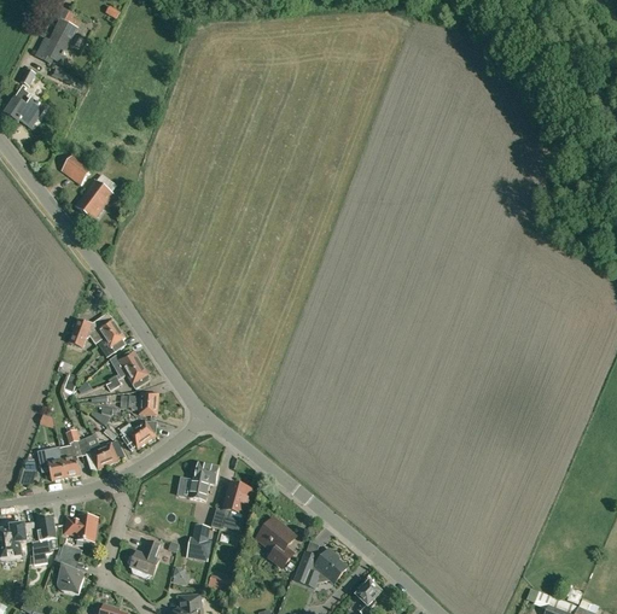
[(51,58),(58,62),(63,52),(64,53),(67,50),(64,50),(76,25),(64,19),(69,10),(58,4),(52,16),(58,18),(48,37),(44,35),(34,54),(48,62),(51,58)]
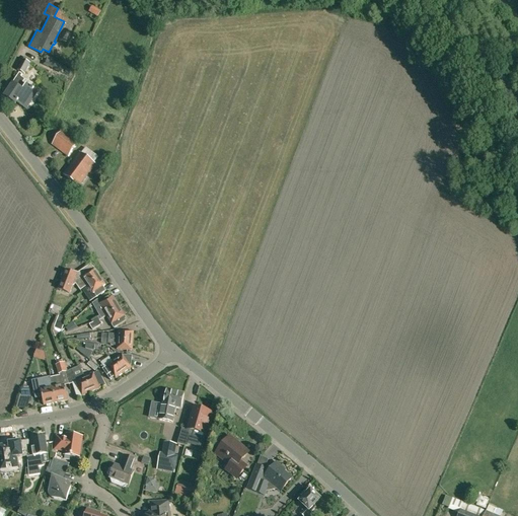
[(100,8),(93,5),(90,11),(97,14),(100,8)]
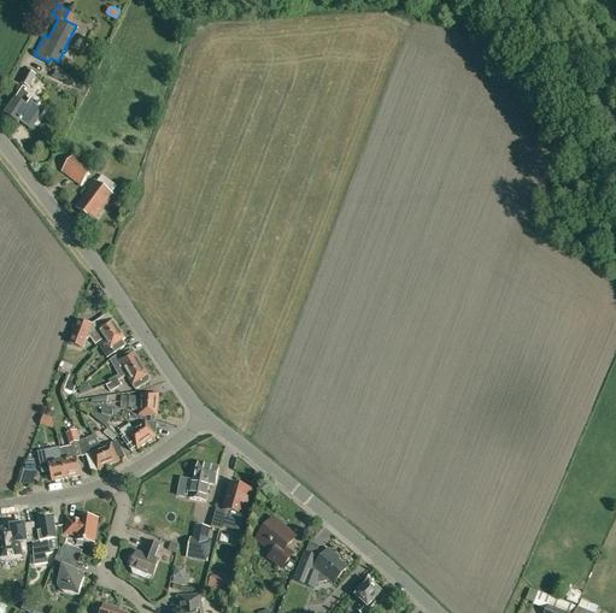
[(57,76),(64,80),(66,74),(53,66),(50,74),(56,77),(57,76)]
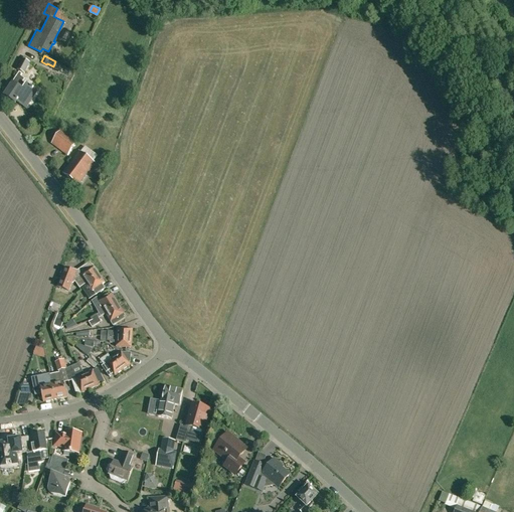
[(28,59),(21,56),(16,66),(23,70),(28,59)]
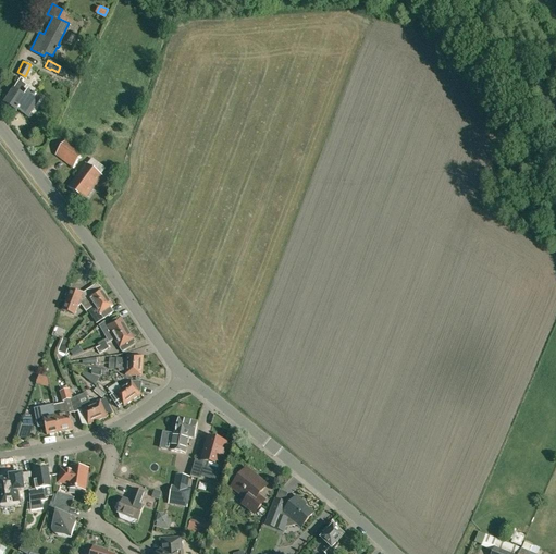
[(26,83),(22,81),(23,79),(22,78),(23,77),(21,75),(19,78),(13,87),(13,88),(4,101),(15,109),(17,107),(31,115),(32,114),(28,112),(39,96),(24,86),(26,83)]
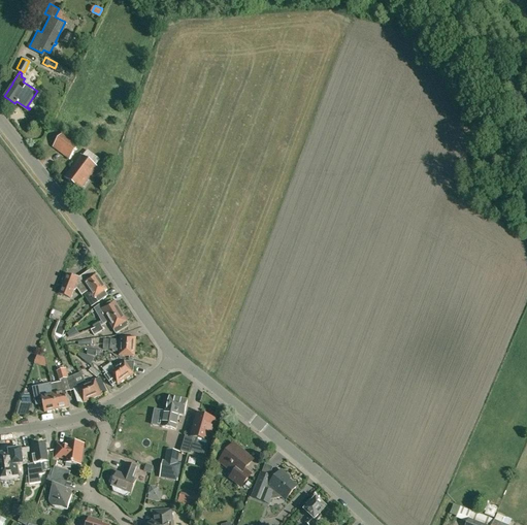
[(68,157),(79,142),(88,126),(83,124),(75,139),(63,130),(52,144),(68,157)]
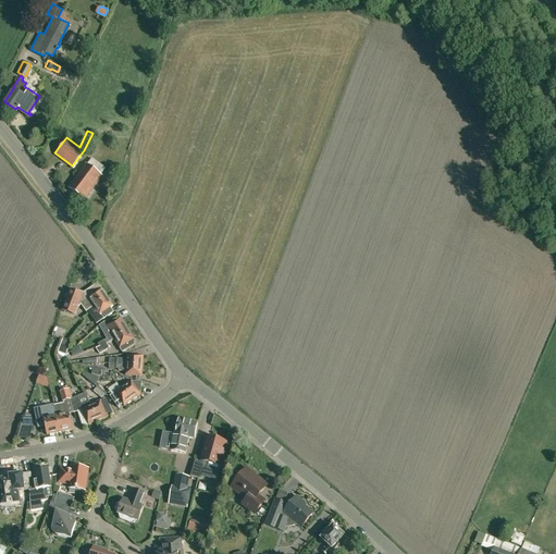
[(85,162),(72,179),(68,185),(84,197),(101,174),(85,162)]
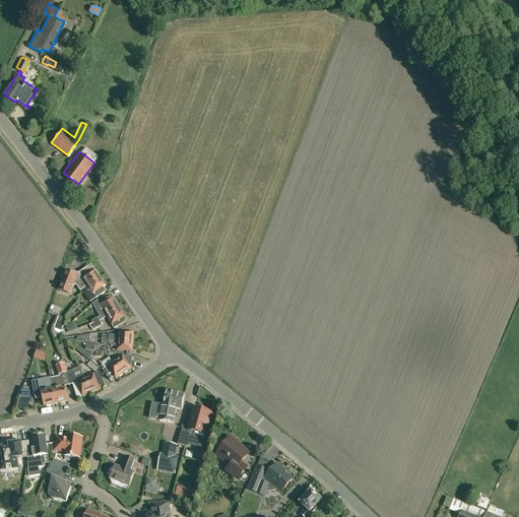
[(96,166),(93,171),(103,177),(106,173),(96,166)]
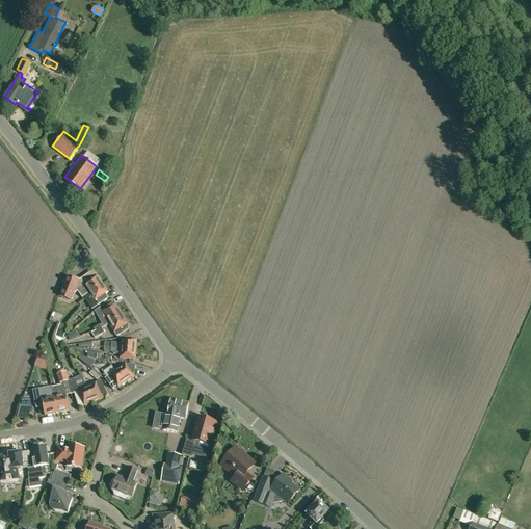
[(81,295),(82,294),(88,291),(101,282),(96,273),(94,274),(90,270),(77,280),(67,275),(58,294),(70,298),(73,291),(76,289),(81,295)]
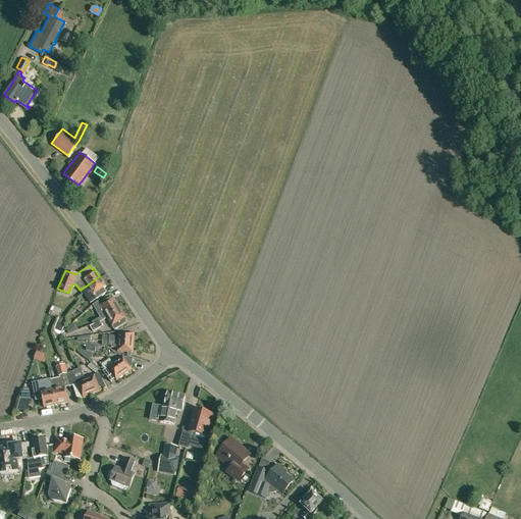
[(89,301),(95,297),(95,298),(103,292),(100,288),(104,284),(99,276),(87,286),(81,289),(89,301)]
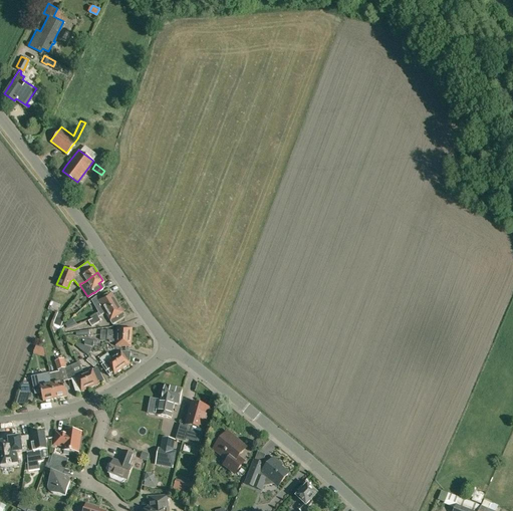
[(110,296),(108,292),(100,297),(98,293),(90,298),(97,309),(94,310),(95,311),(90,314),(91,316),(87,318),(87,319),(90,318),(97,314),(104,310),(116,303),(112,295),(110,296)]
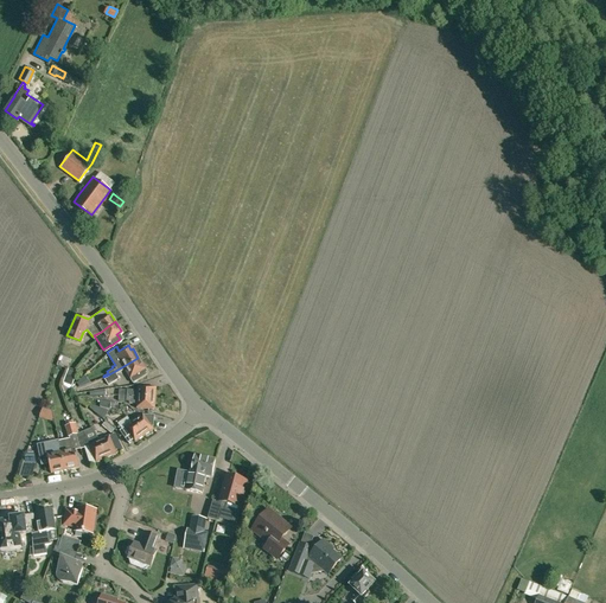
[(144,367),(138,358),(123,366),(132,380),(145,373),(142,369),(144,367)]
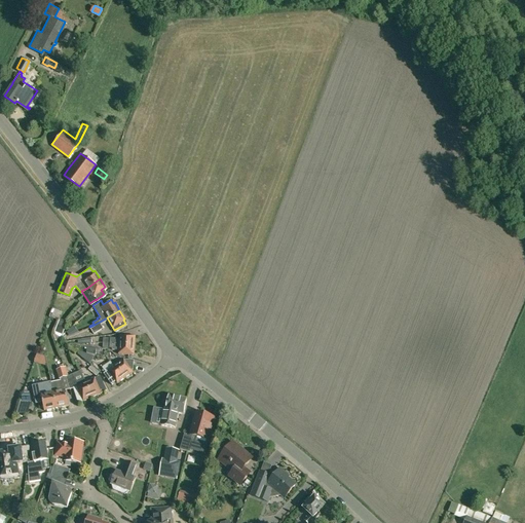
[(59,318),(53,331),(61,333),(66,320),(59,318)]
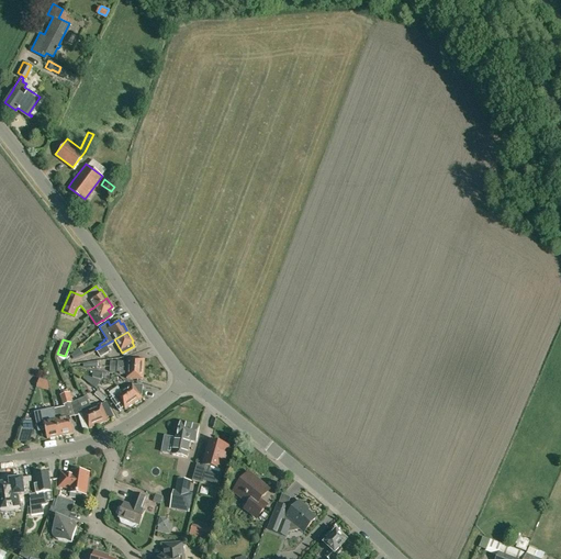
[(109,348),(107,344),(99,348),(96,349),(99,355),(109,348)]
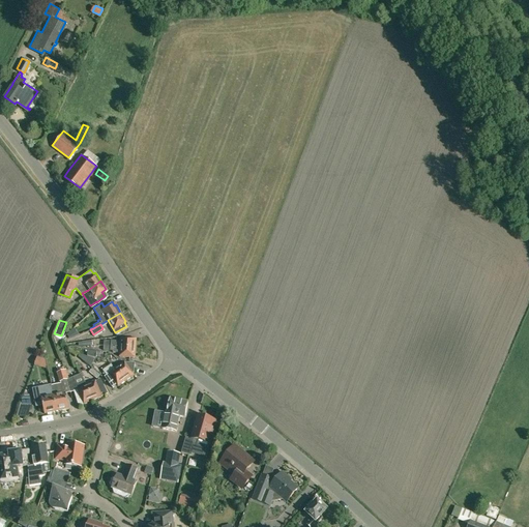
[(66,332),(69,337),(79,332),(72,325),(66,332)]
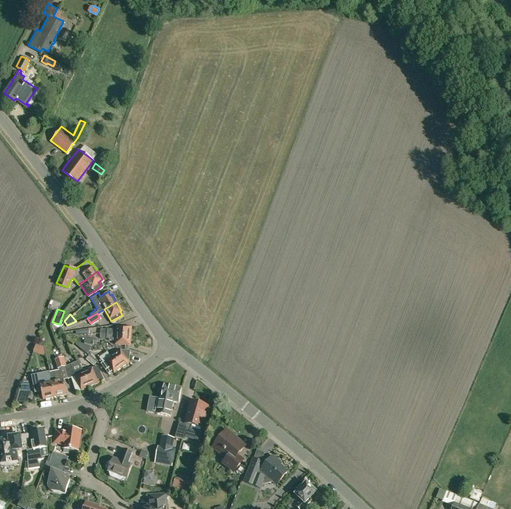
[(107,332),(107,333),(130,334),(131,325),(121,324),(116,323),(115,327),(100,326),(100,331),(107,332)]
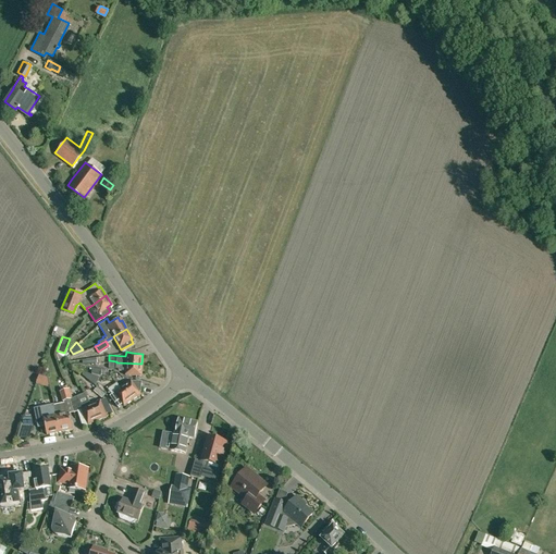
[(141,373),(141,364),(116,362),(116,361),(109,360),(108,366),(119,367),(119,368),(125,369),(124,372),(141,373)]
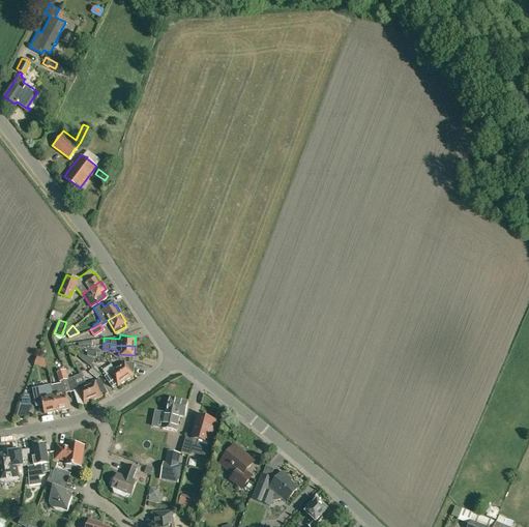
[(124,379),(133,373),(131,371),(134,370),(134,360),(124,360),(124,359),(118,364),(115,366),(124,379)]
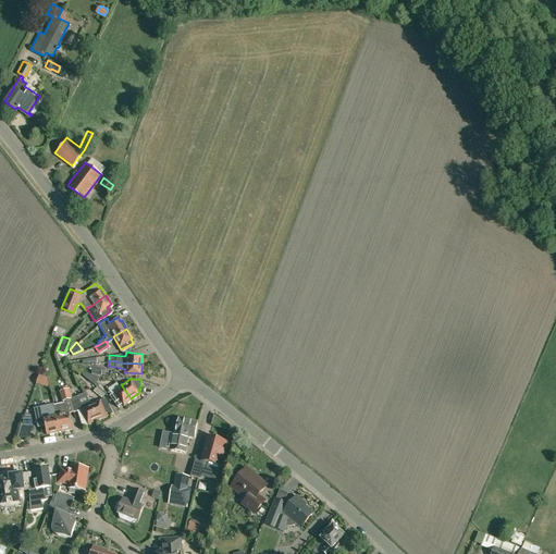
[(122,405),(131,398),(121,384),(109,393),(118,405),(121,402),(122,405)]
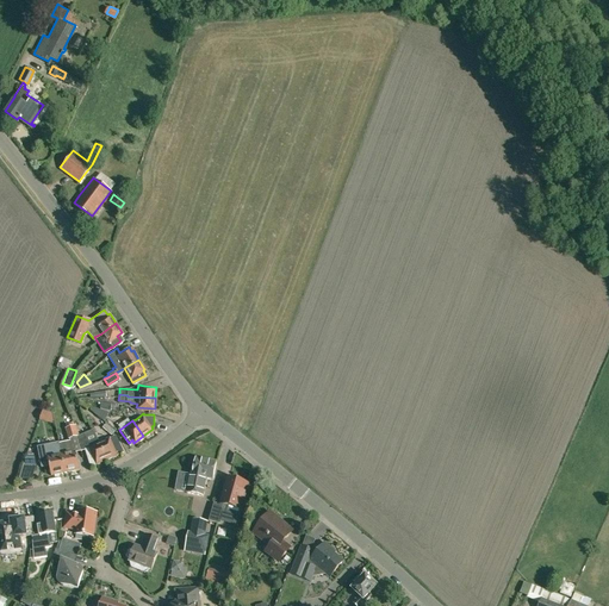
[(94,462),(105,457),(98,441),(92,428),(79,433),(75,422),(72,423),(80,449),(84,448),(88,464),(94,461),(94,462)]
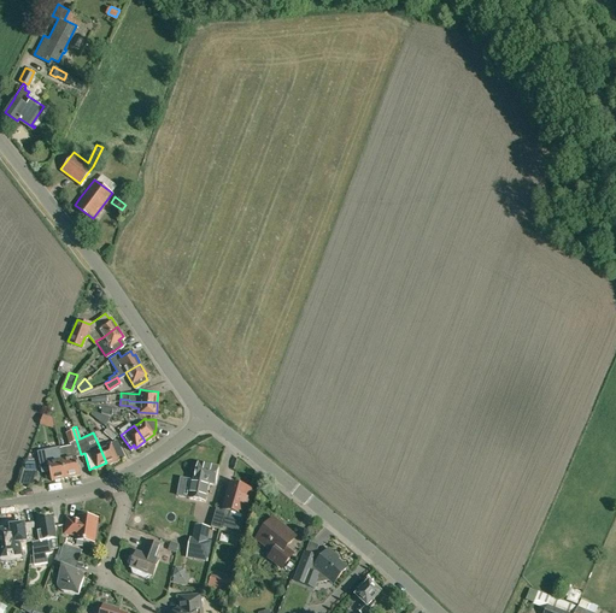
[(103,430),(111,437),(115,434),(106,426),(103,430)]
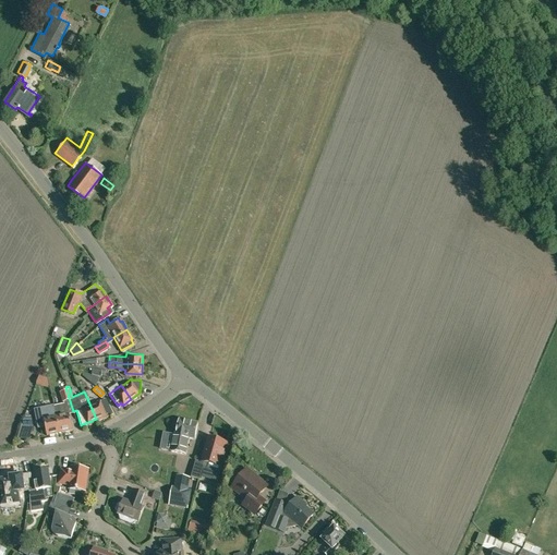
[(52,403),(55,415),(59,431),(71,429),(68,412),(73,411),(65,387),(59,389),(61,399),(63,399),(63,402),(52,403)]
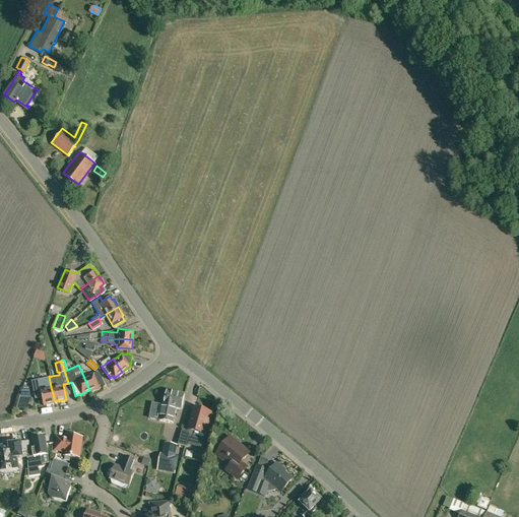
[(83,376),(89,390),(104,384),(98,370),(83,376)]
